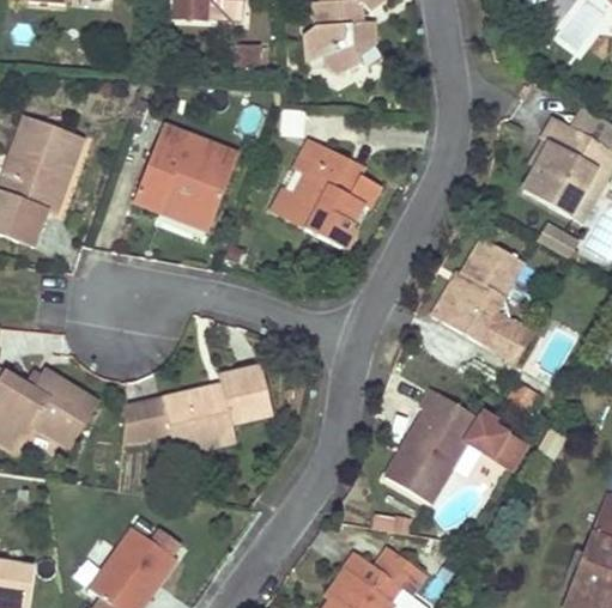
[(255,0),(187,0),(186,22),(219,23),(255,24),(255,0)]
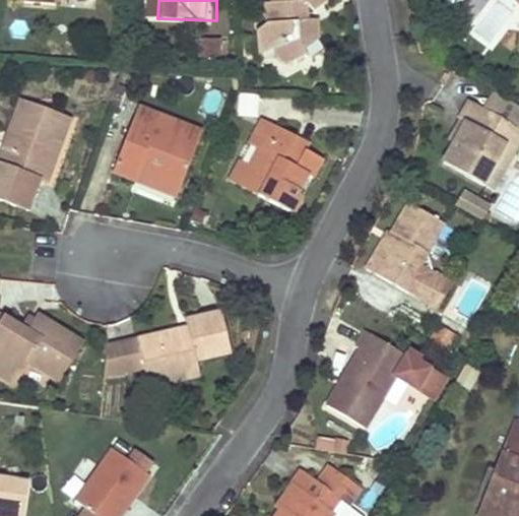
[(303,43),(310,39),(317,35),(316,16),(307,16),(308,0),(315,7),(324,0),(264,0),(265,21),(258,27),(259,52),(275,45),(274,53),(284,62),(307,50),(303,43)]
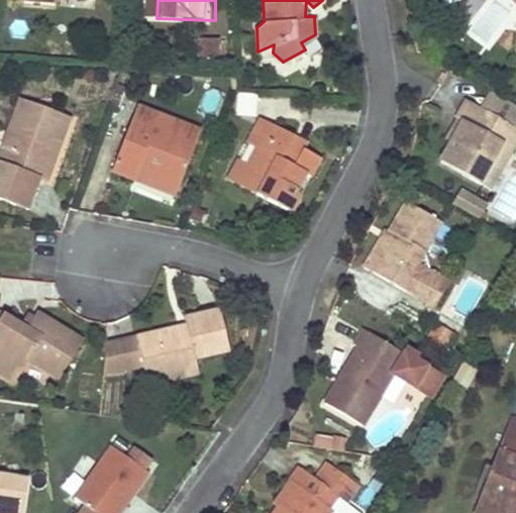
[(201,36),(200,56),(228,56),(228,36),(201,36)]
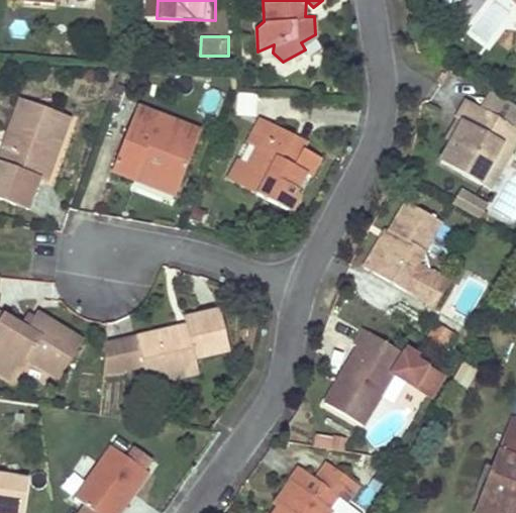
[(504,119),(514,101),(509,98),(493,89),(483,107),(504,119)]
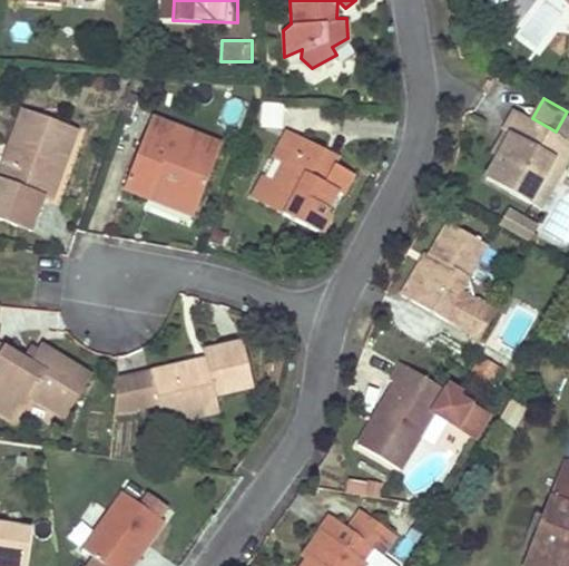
[(67,154),(77,127),(22,106),(0,162),(0,216),(3,217),(9,202),(36,212),(42,194),(59,150),(67,154)]
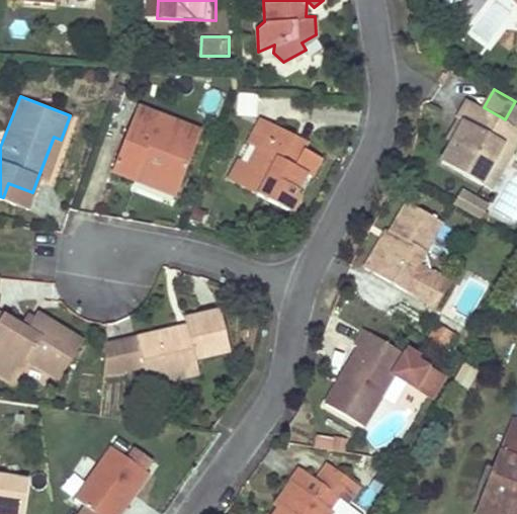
[(484,107),(467,98),(458,114),(465,118),(442,160),(490,187),(516,140),(516,101),(515,101),(505,119),(484,107)]
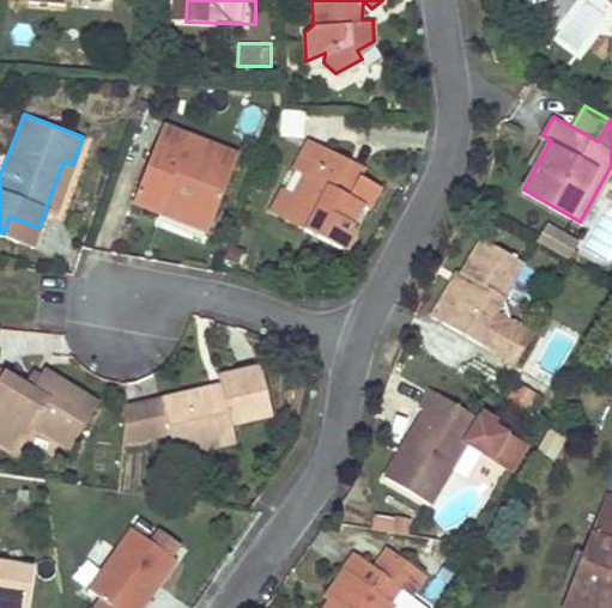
[(134,198),(146,202),(158,206),(163,196),(214,216),(238,151),(162,122),(134,198)]
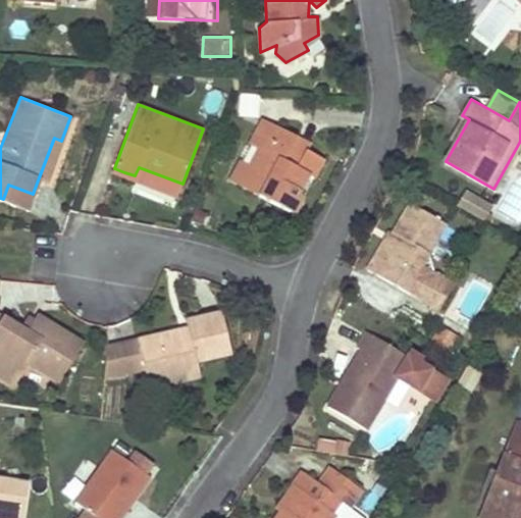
[(260,192),(277,201),(295,210),(303,195),(298,192),(309,171),(314,174),(323,157),(307,148),(303,156),(291,149),(295,142),(298,136),(263,117),(251,141),(261,146),(252,162),(247,173),(265,184),(260,192)]
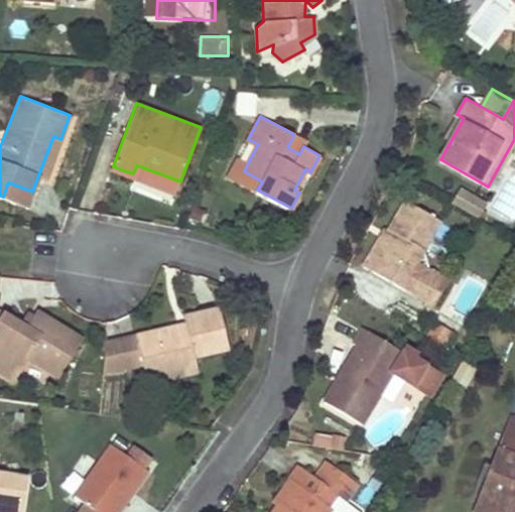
[(303,146),(306,140),(294,134),(291,140),(287,147),(299,154),(303,146)]
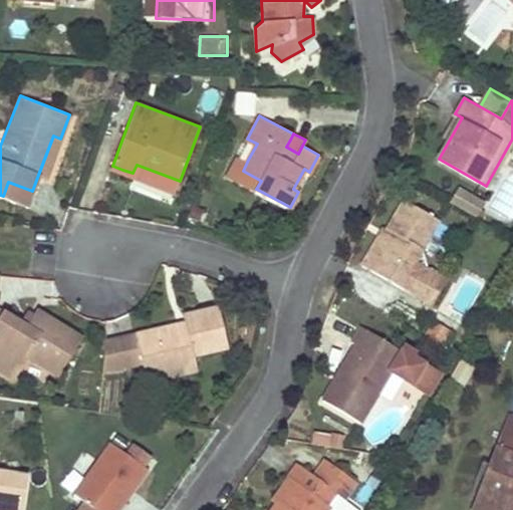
[(45,178),(60,139),(53,136),(38,175),(45,178)]
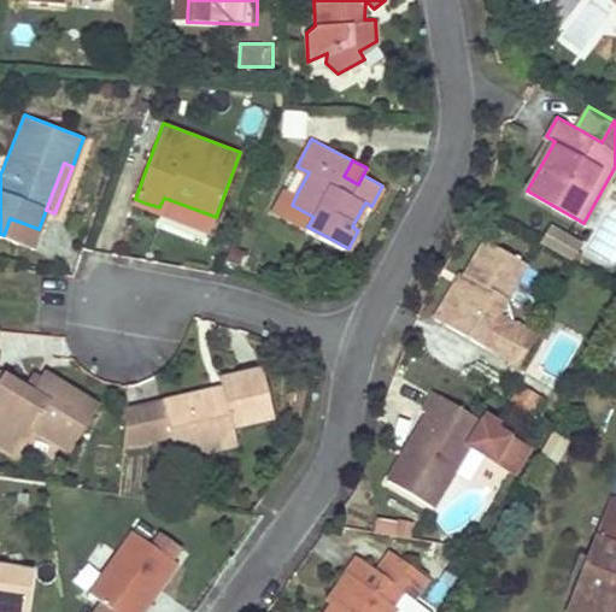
[(286,186),(274,209),(308,227),(314,217),(292,205),(298,192),(286,186)]
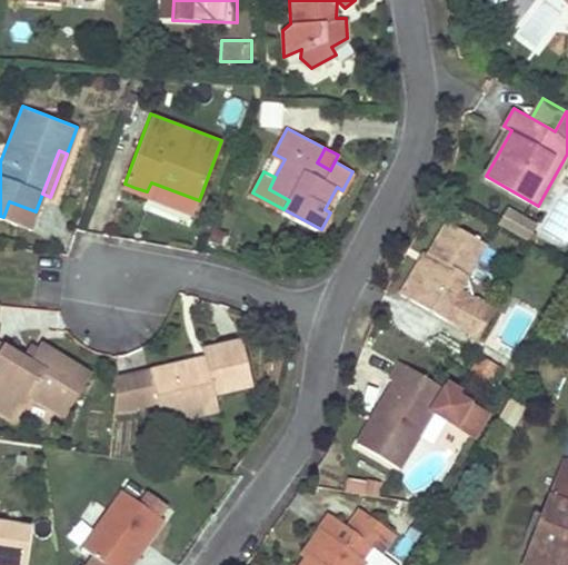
[(151,182),(147,191),(196,210),(199,200),(151,182)]
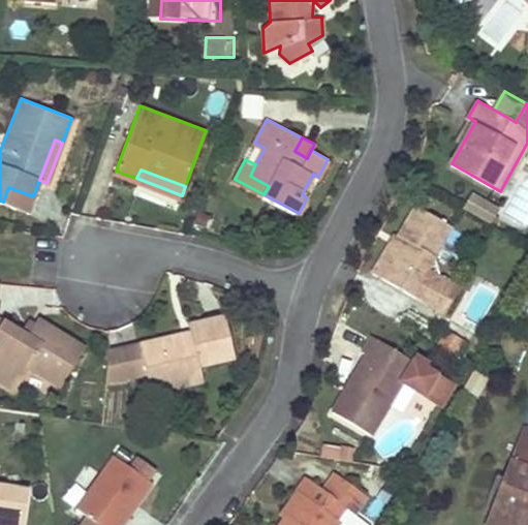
[(27,212),(33,196),(8,187),(3,202),(27,212)]
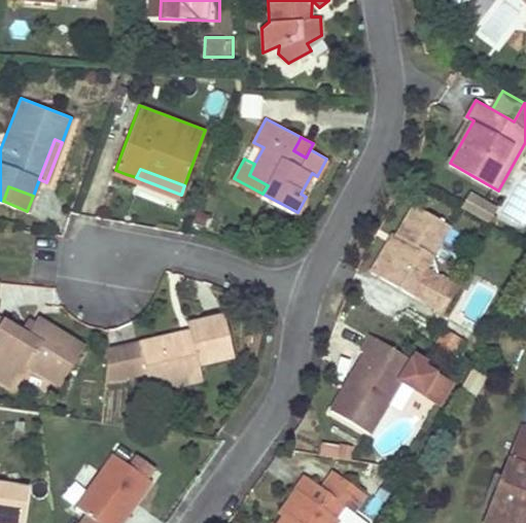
[(488,217),(496,204),(470,189),(463,203),(488,217)]
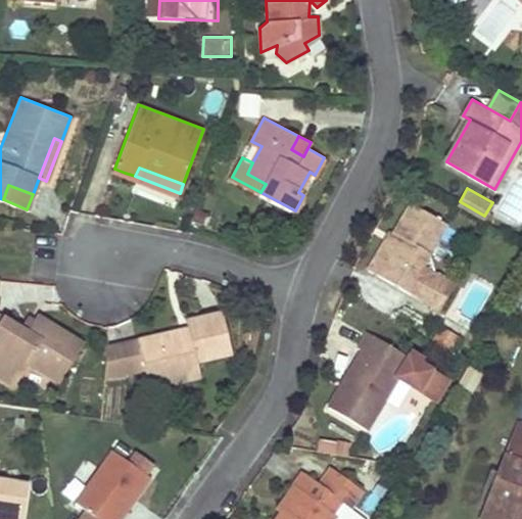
[(410,201),(401,216),(393,229),(401,234),(378,274),(441,310),(457,283),(422,264),(446,223),(410,201)]
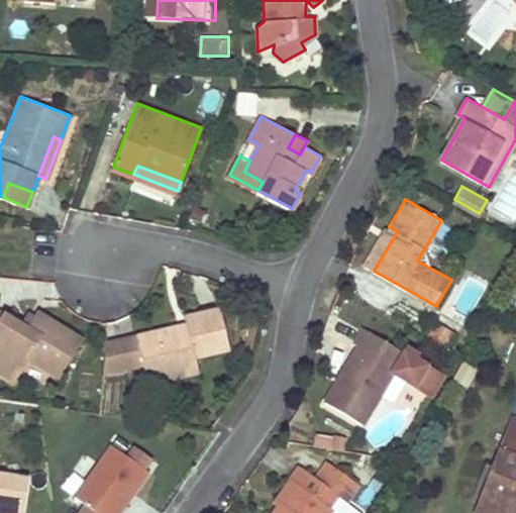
[(387,224),(363,264),(374,271),(397,231),(389,226),(387,224)]
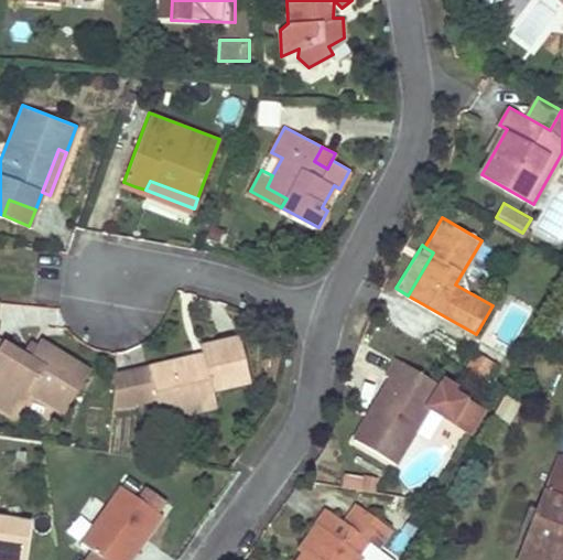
[(151,374),(154,388),(158,402),(194,395),(196,408),(215,404),(212,387),(251,378),(241,335),(202,344),(204,354),(172,361),(174,368),(151,374)]
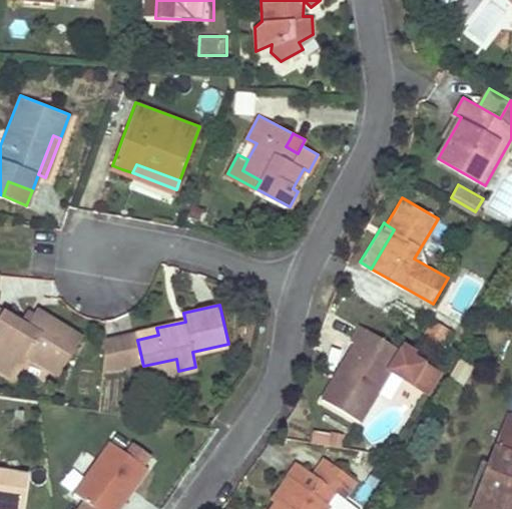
[(0,366),(12,374),(24,355),(55,373),(79,334),(38,309),(28,325),(0,308),(0,366)]
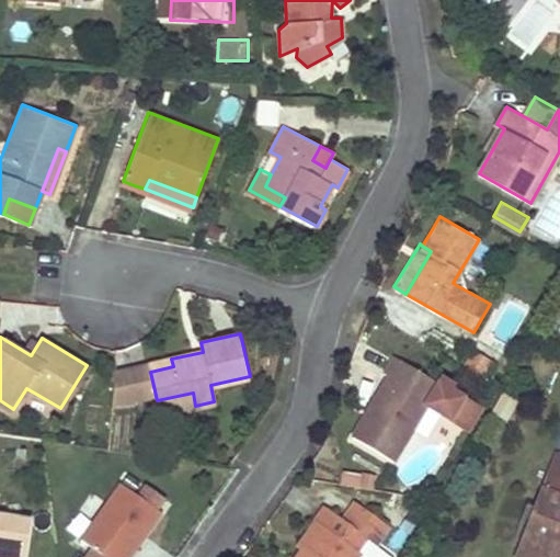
[(492,359),(475,349),(467,362),(484,372),(492,359)]
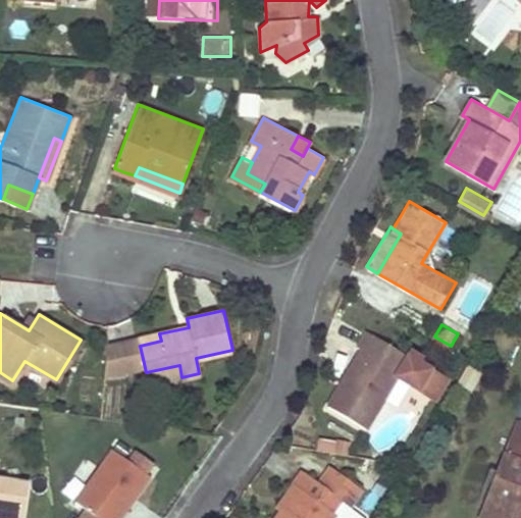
[(407,355),(364,329),(355,345),(360,348),(327,404),(366,426),(399,373),(433,394),(445,376),(418,361),(421,357),(410,350),(407,355)]
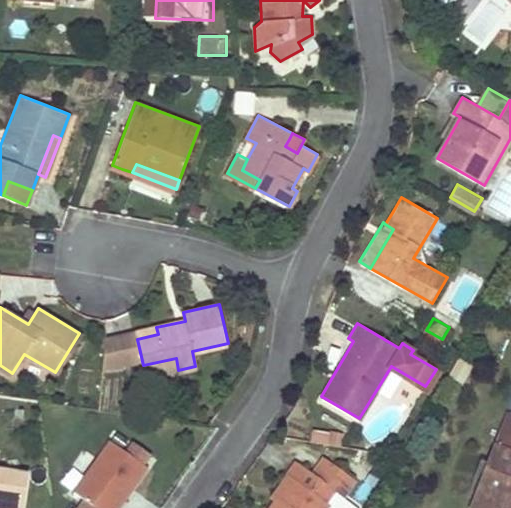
[(158,334),(156,327),(135,332),(137,339),(158,334)]
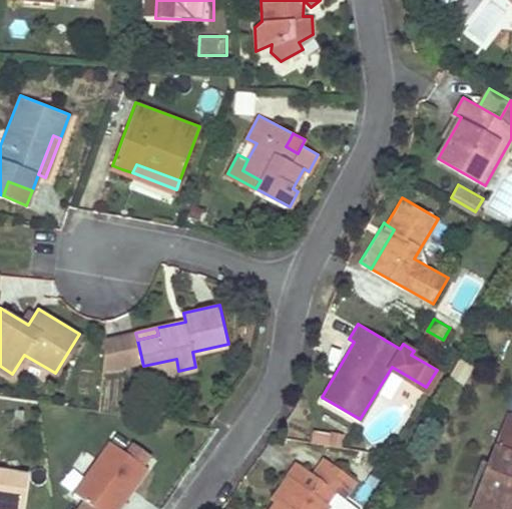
[(472,363),(460,357),(451,372),(462,379),(472,363)]
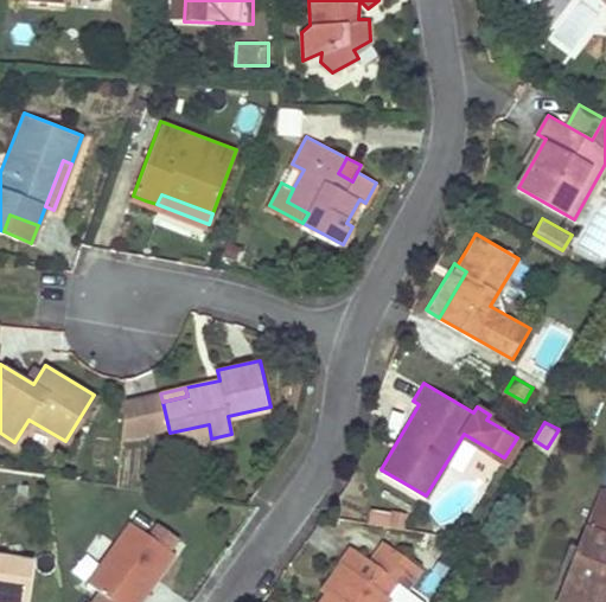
[(209,424),(170,433),(172,447),(211,439),(209,424)]
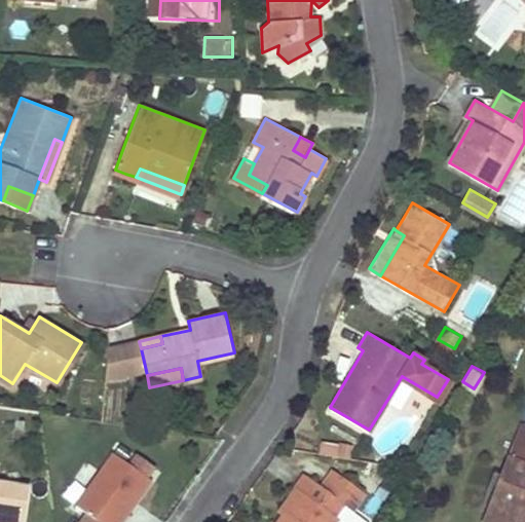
[(442,400),(452,382),(448,379),(437,397),(442,400)]
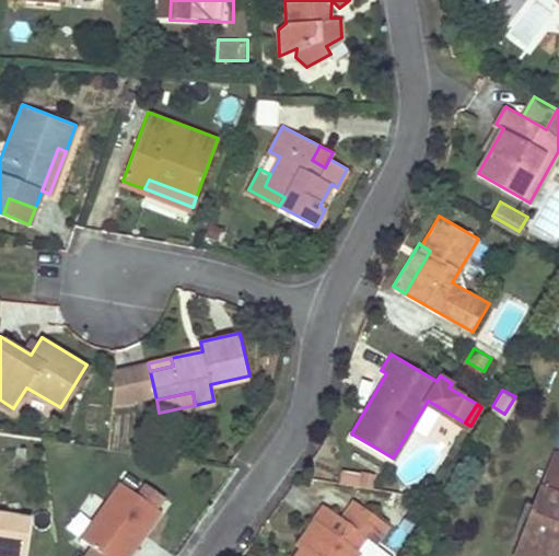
[(524,555),(558,555),(558,448),(514,552),(524,555)]
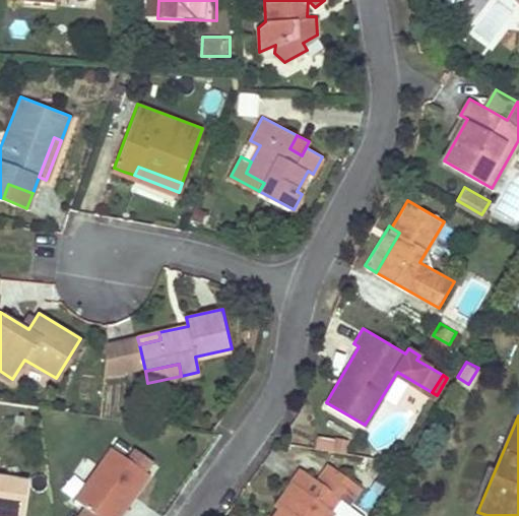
[(319,433),(317,444),(344,448),(345,436),(319,433)]
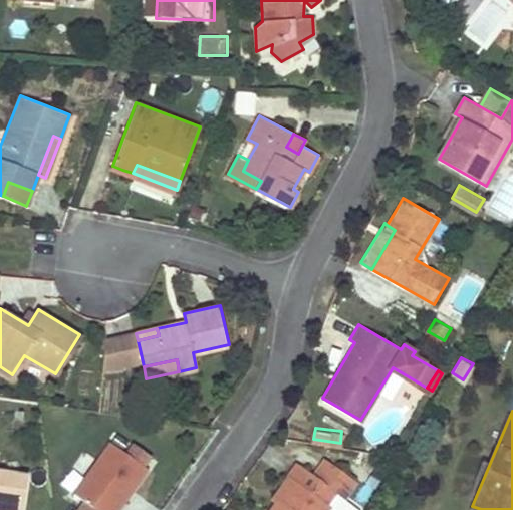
[(115,509),(120,504),(118,503),(116,501),(129,485),(132,487),(147,467),(110,441),(74,491),(100,509),(115,509)]
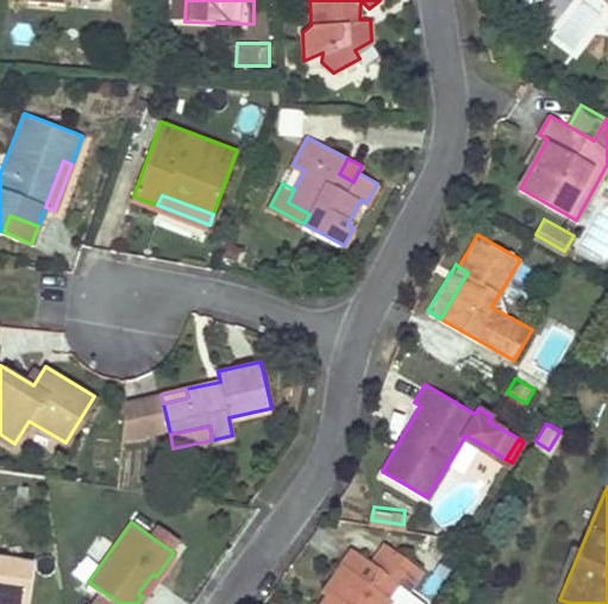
[(352,547),(346,554),(340,562),(346,566),(327,593),(319,603),(386,603),(390,598),(402,580),(411,586),(424,567),(386,541),(373,559),(352,547)]
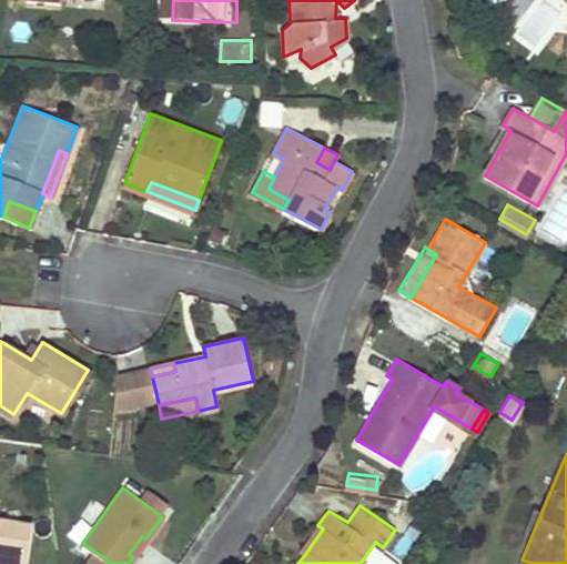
[(0,563),(22,563),(30,524),(0,519),(0,563)]
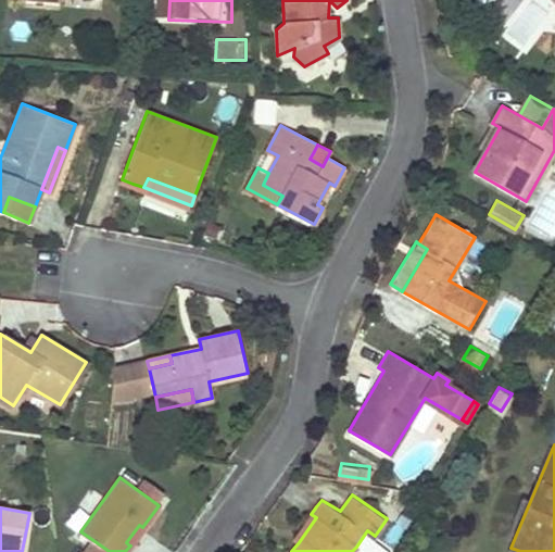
[(293,539),(299,542),(316,517),(311,514),(293,539)]
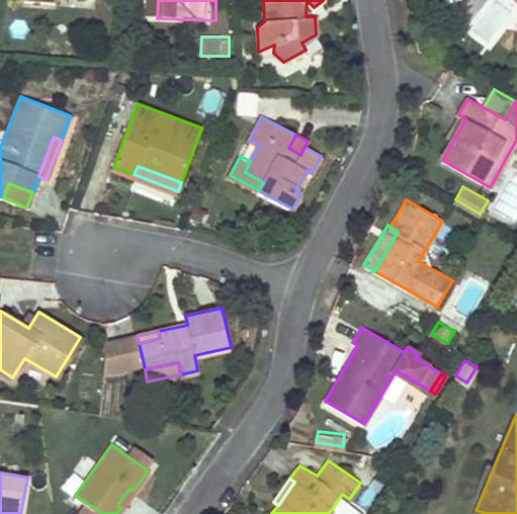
[(377,489),(368,484),(360,498),(368,503),(377,489)]
